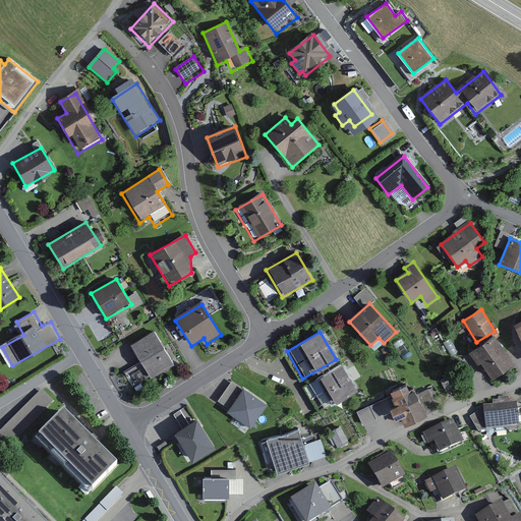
[(154,333),(131,347),(151,380),(174,365),(154,333)]
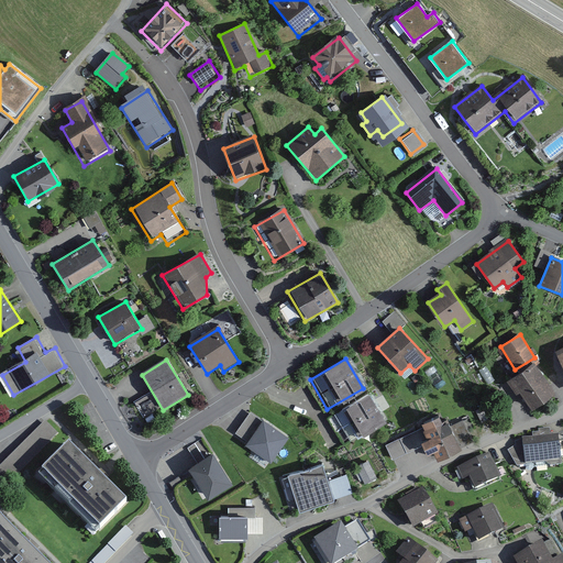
[(536,363),(509,379),(529,412),(555,396),(536,363)]
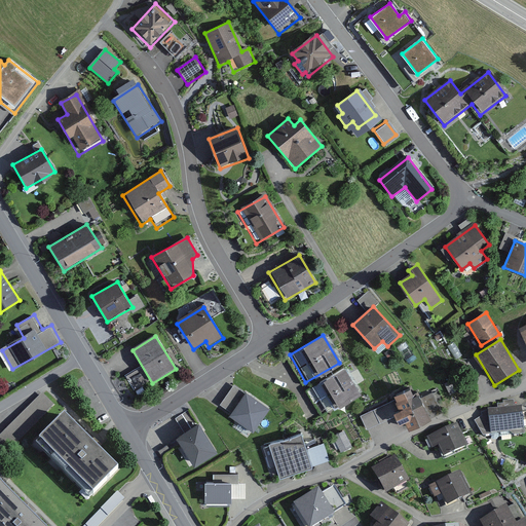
[(342,370),(308,392),(324,415),(357,393),(342,370)]
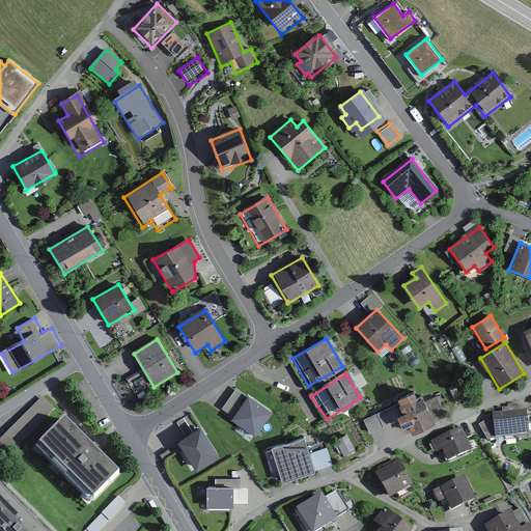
[(271,413),(234,388),(219,411),(242,426),(238,432),(251,442),(271,413)]
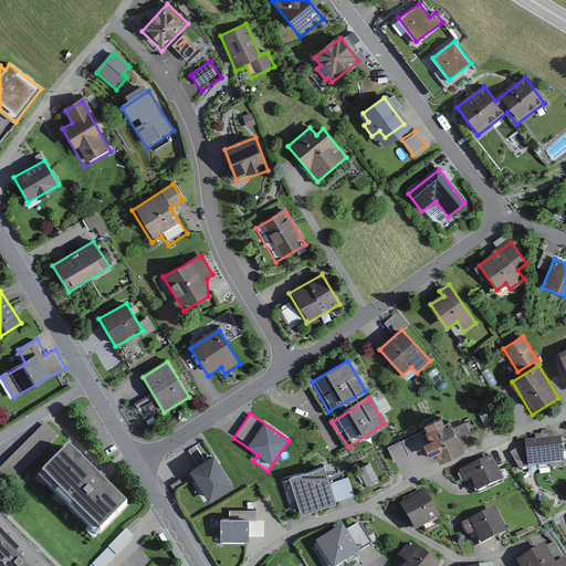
[(426,431),(387,448),(394,463),(428,449),(435,463),(462,452),(449,426),(443,428),(441,419),(423,427),(426,431)]
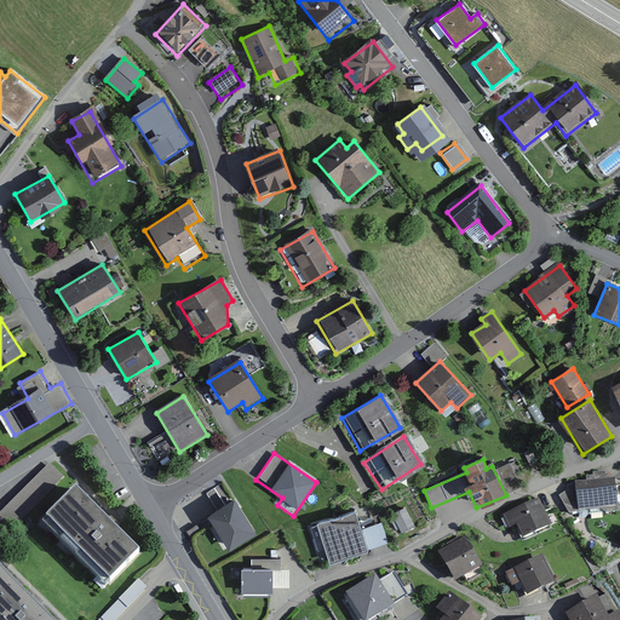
[(49,463),(0,514),(0,521),(12,533),(64,477),(49,463)]
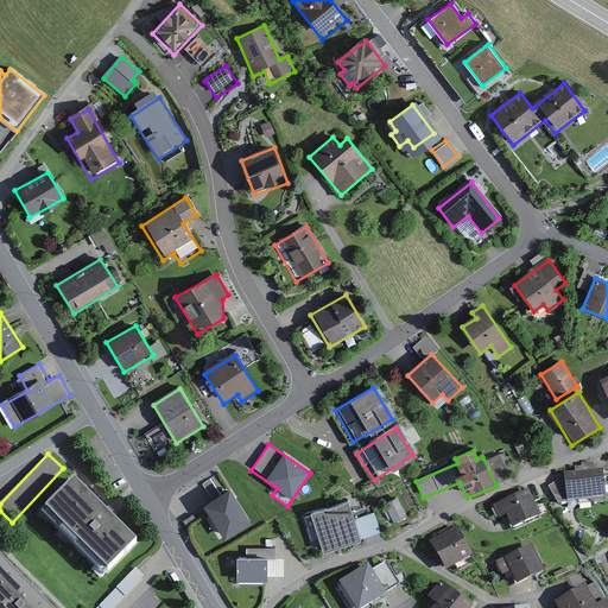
[(603,470),(561,477),(550,491),(559,506),(606,500),(603,470)]
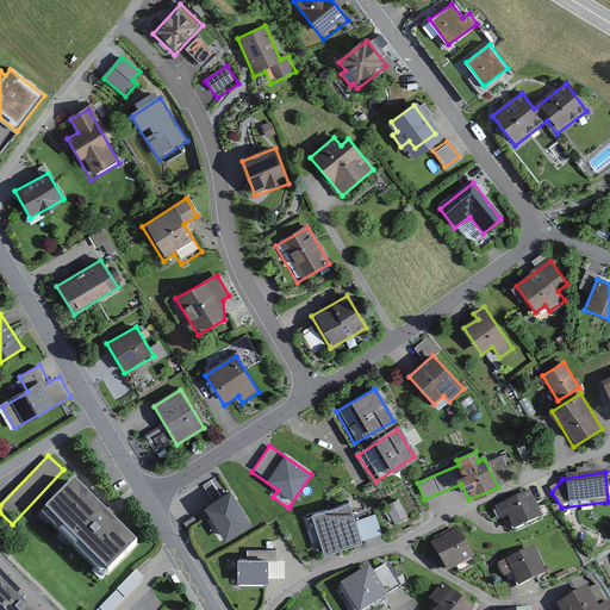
[(75,484),(45,515),(107,576),(137,546),(75,484)]
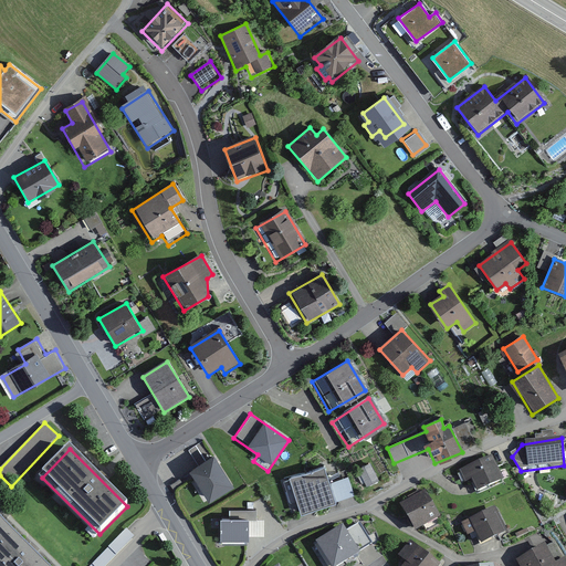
[(491,458),(460,473),(465,484),(471,481),(478,494),(502,483),(491,458)]
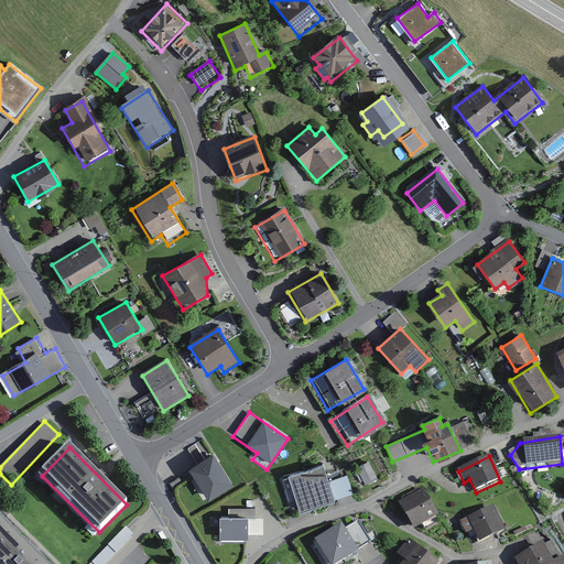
[(216,461),(191,474),(208,506),(234,491),(216,461)]
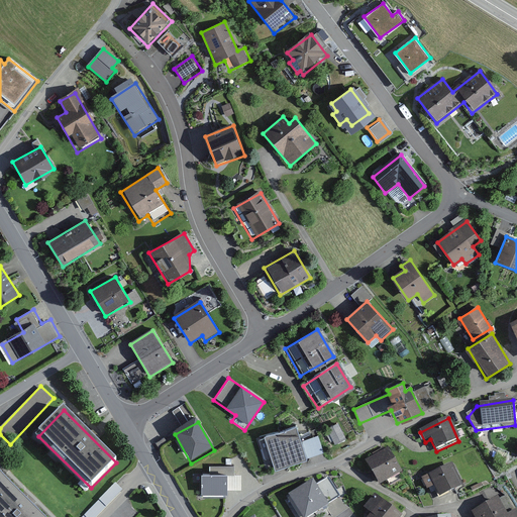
[(338,424),(327,429),(334,446),(346,441),(338,424)]
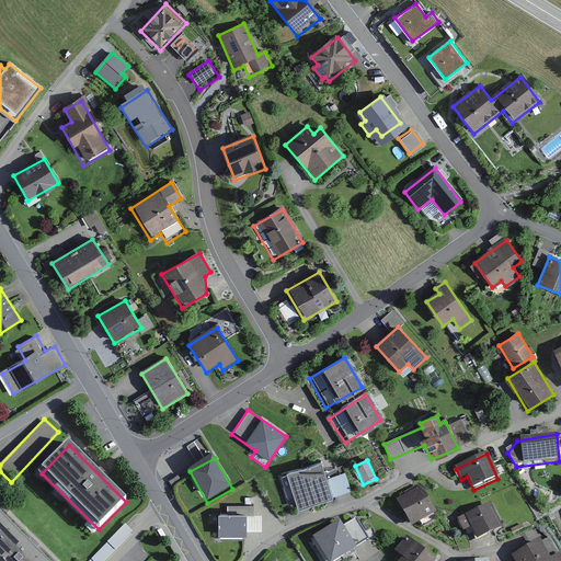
[(321,462),(286,473),(298,511),(352,493),(346,474),(327,480),(321,462)]
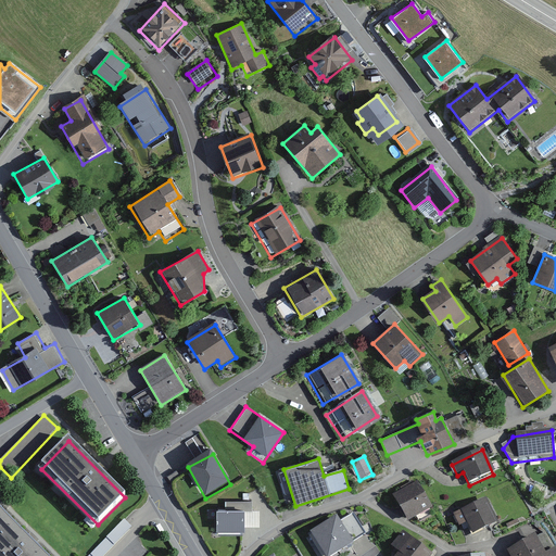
[(176,476),(167,480),(171,487),(179,481),(176,476)]
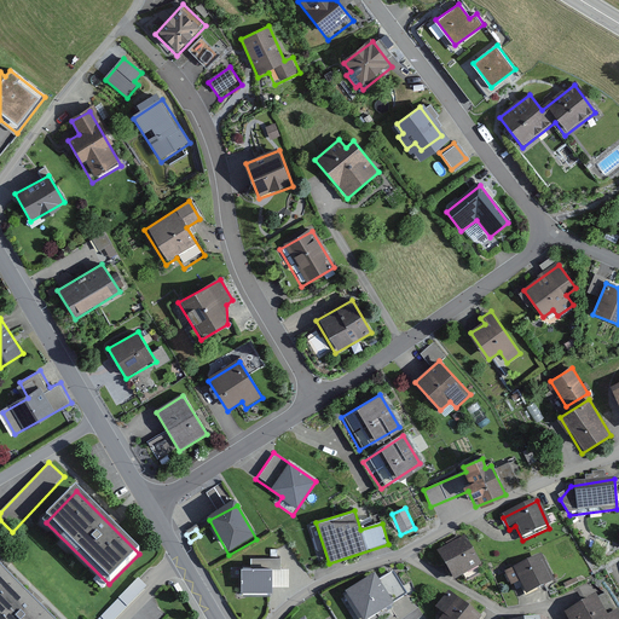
[(464,538),(438,553),(453,583),(480,570),(464,538)]
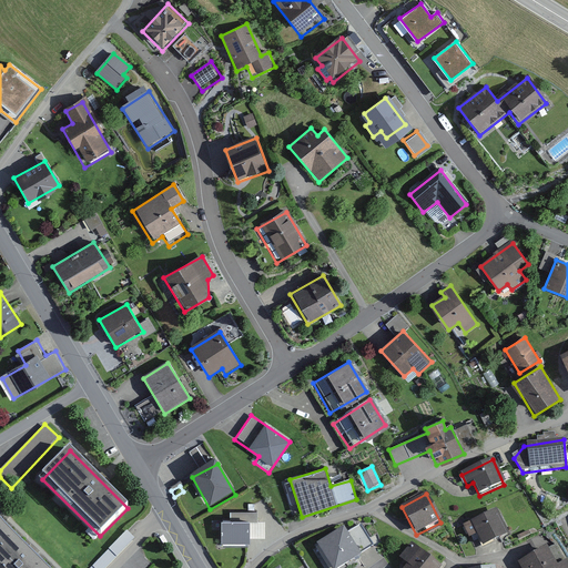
[(497,510),(462,526),(468,540),(477,536),(483,548),(509,537),(497,510)]
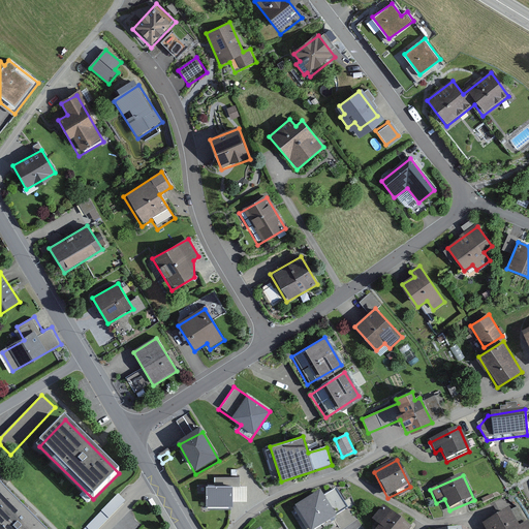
[(212,490),(204,491),(206,510),(231,508),(229,489),(239,488),(239,479),(211,481),(212,490)]
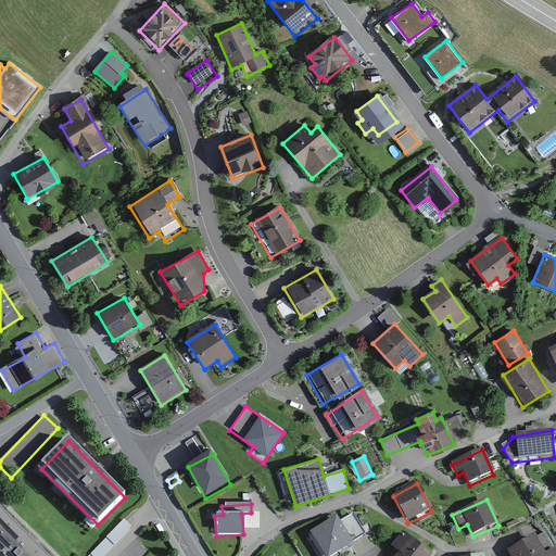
[(46,555),(0,510),(0,555),(46,555)]
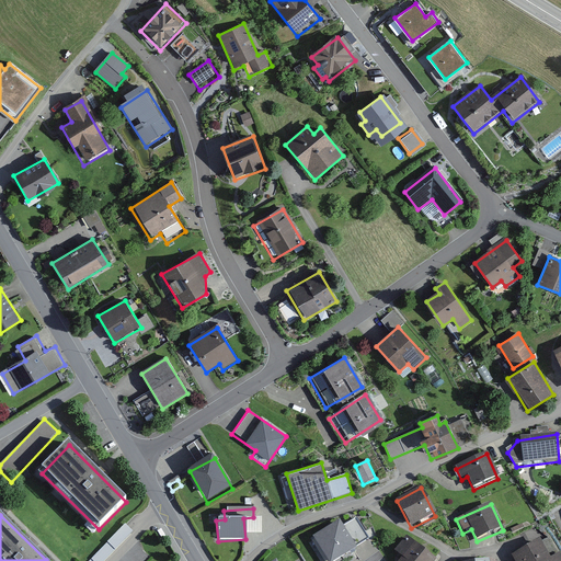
[(339,560),(370,539),(356,518),(342,528),(339,524),(316,540),(330,560),(339,560)]
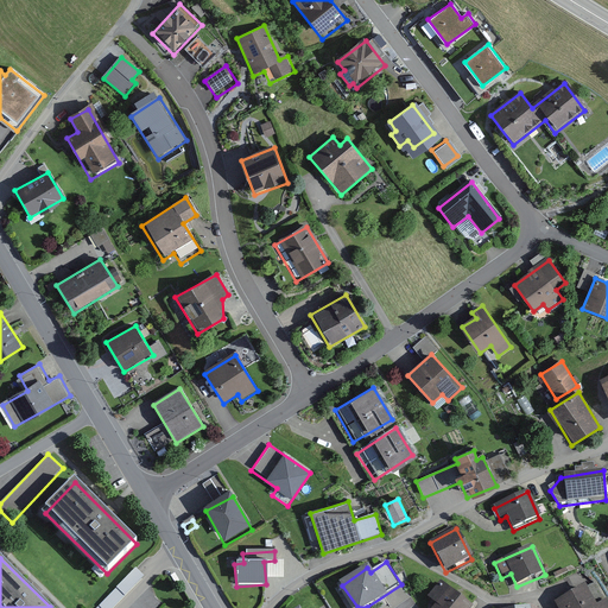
[(470,607),(439,584),(428,601),(435,607),(434,607),(470,607)]
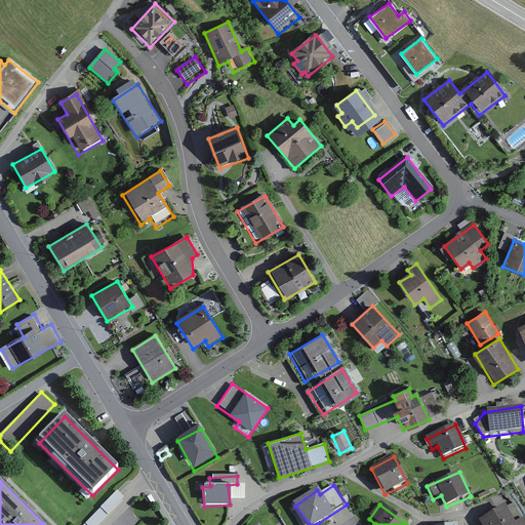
[(505,508),(479,523),(480,524),(524,524),(524,521),(523,519),(514,524),(505,508)]
